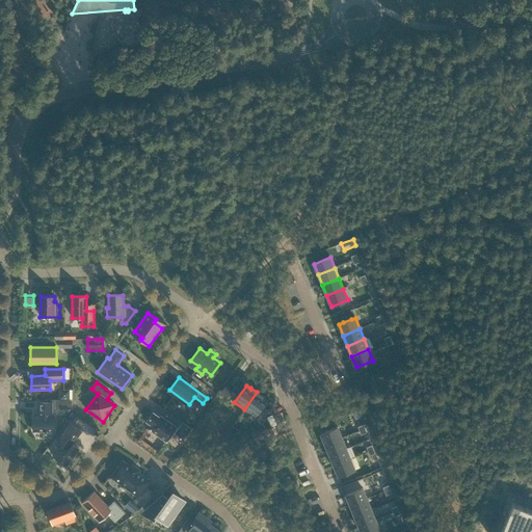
[(257,392),(244,409),(255,417),(267,400),(263,397),(257,392)]
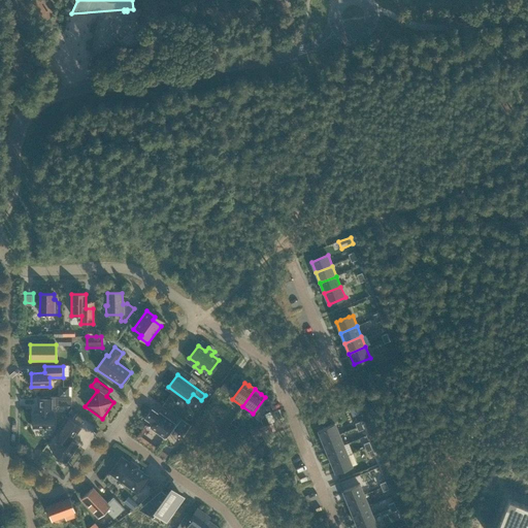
[(38,413),(35,413),(34,428),(54,428),(54,413),(51,413),(51,407),(57,407),(57,406),(71,406),(71,397),(52,397),(52,399),(38,399),(38,413)]
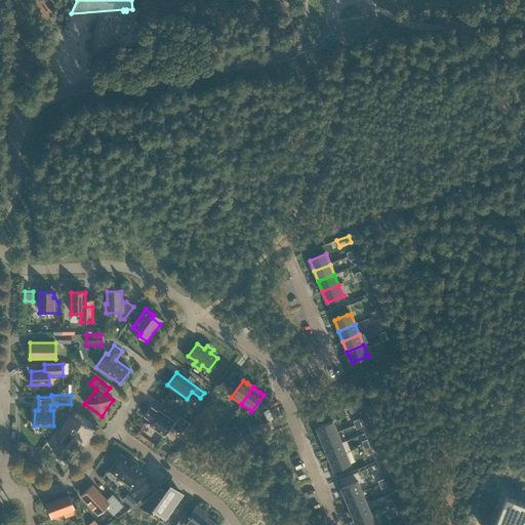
[(158,412),(151,407),(145,416),(152,421),(149,425),(164,436),(174,422),(159,411),(158,412)]
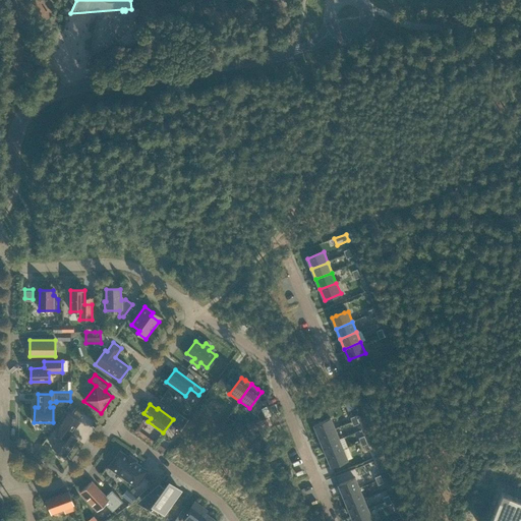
[(60,436),(52,448),(64,457),(76,440),(70,435),(79,422),(68,414),(55,432),(60,436)]
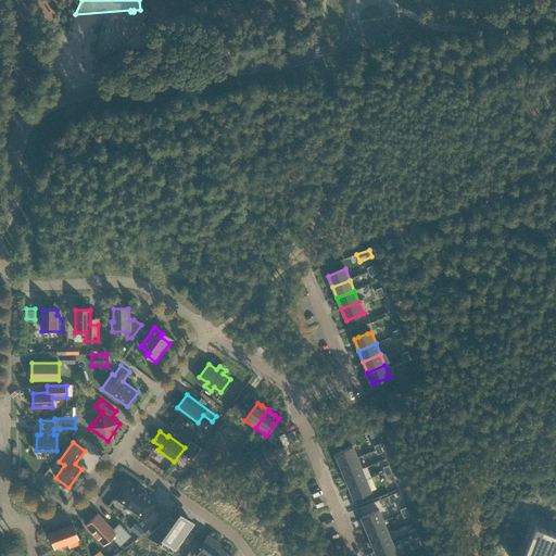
[(191,442),(184,453),(192,459),(200,449),(191,442)]
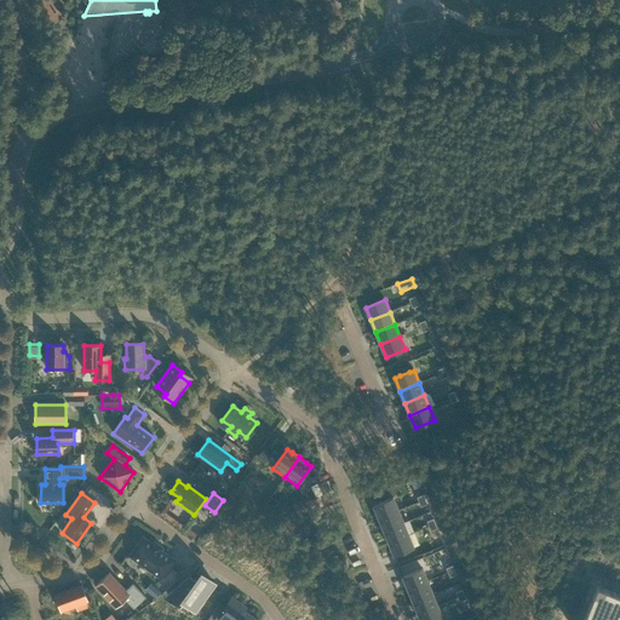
[(394,498),(374,506),(379,518),(399,511),(394,498)]
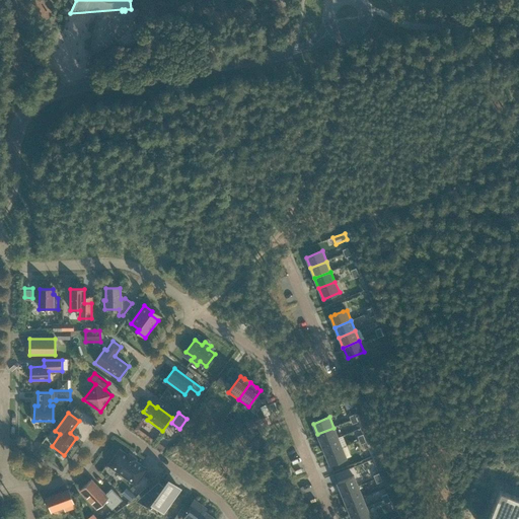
[(261,419),(246,424),(249,432),(264,427),(261,419)]
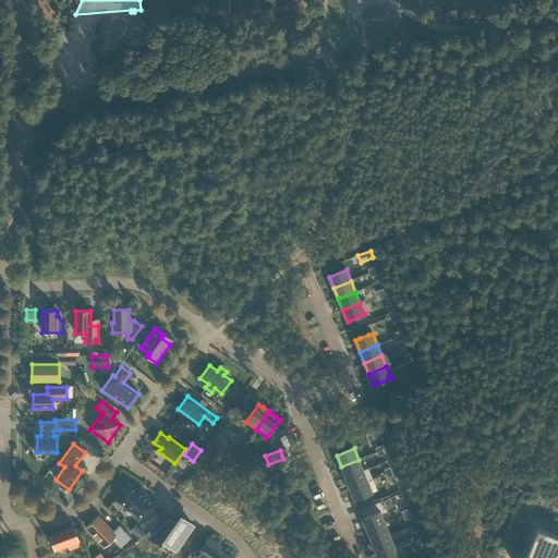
[(359,460),(341,466),(346,477),(363,471),(359,460)]
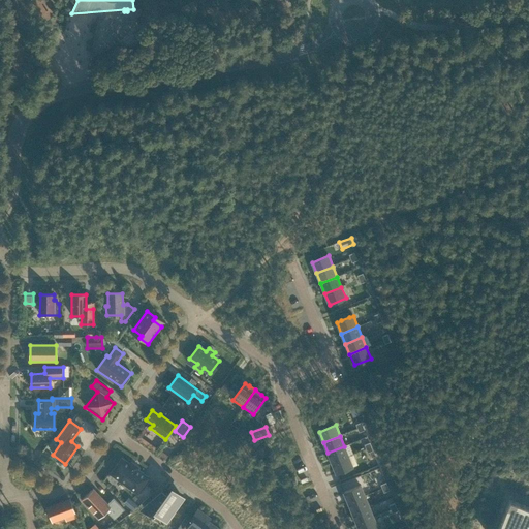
[(344,446),(328,453),(332,463),(348,457),(344,446)]
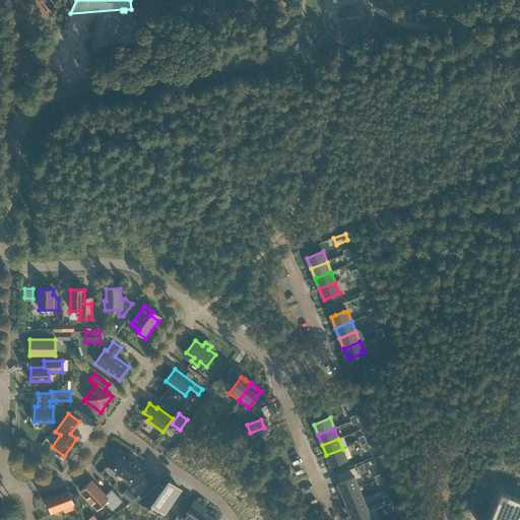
[(35,452),(38,447),(30,441),(26,447),(35,452)]
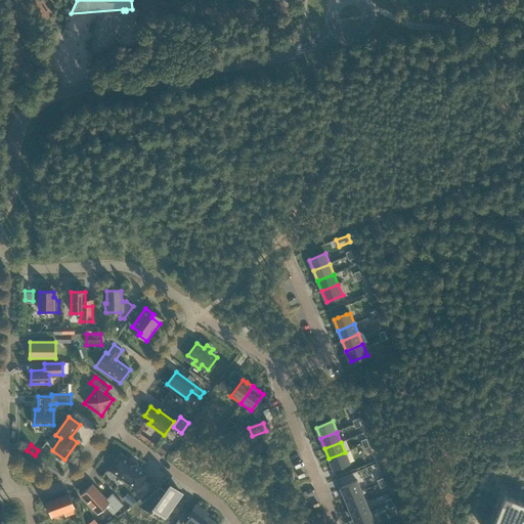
[(345,452),(329,459),(333,470),(349,463),(345,452)]
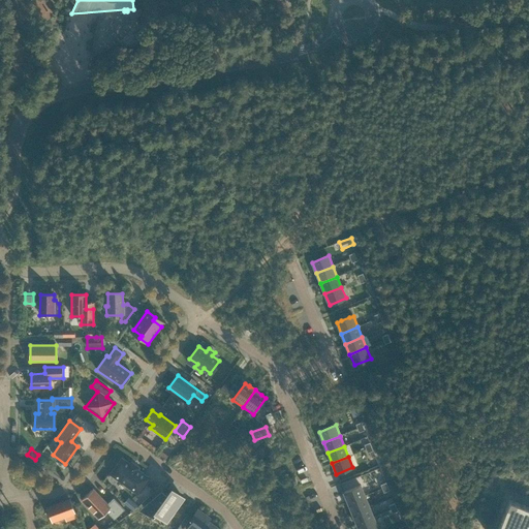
[(143,474),(122,460),(113,472),(121,478),(119,480),(138,494),(146,484),(139,479),(143,474)]
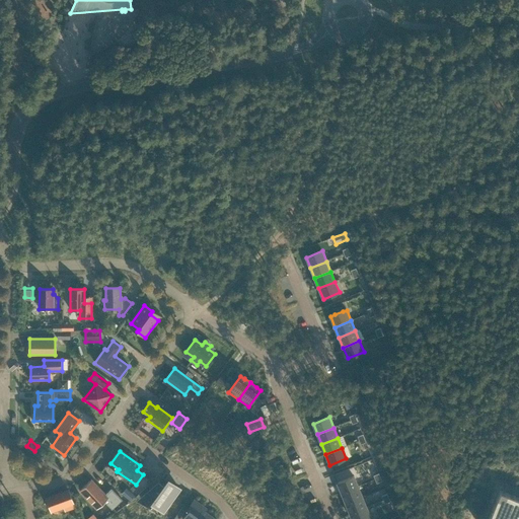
[(354,476),(338,483),(342,494),(358,487),(354,476)]
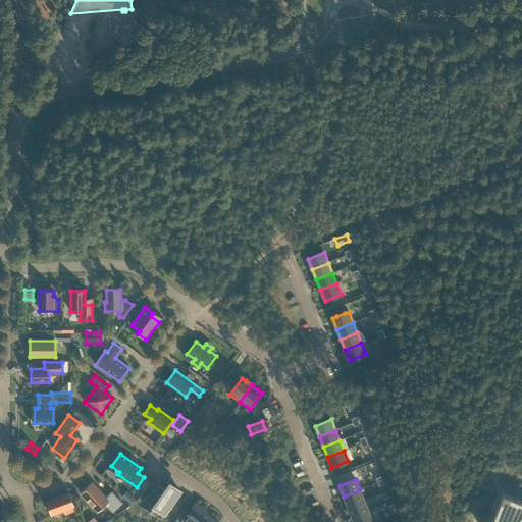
[(80,493),(98,512),(105,505),(112,513),(123,503),(112,491),(106,498),(92,482),(80,493)]
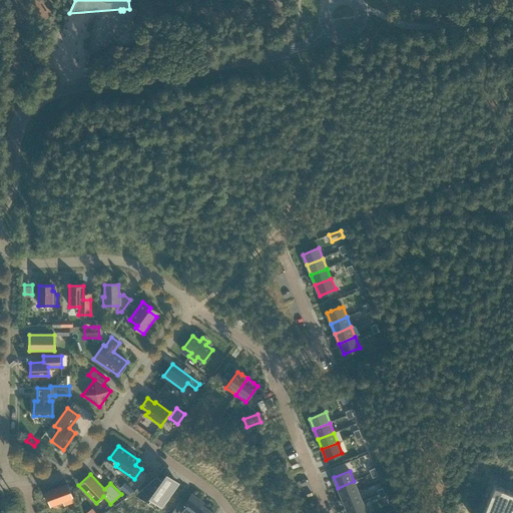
[(154,481),(141,492),(150,499),(154,494),(164,501),(177,483),(166,475),(160,485),(154,481)]
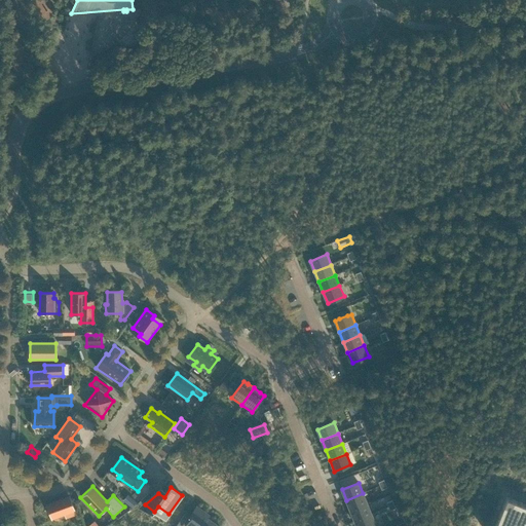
[(363,493),(346,500),(350,511),(367,503),(363,493)]
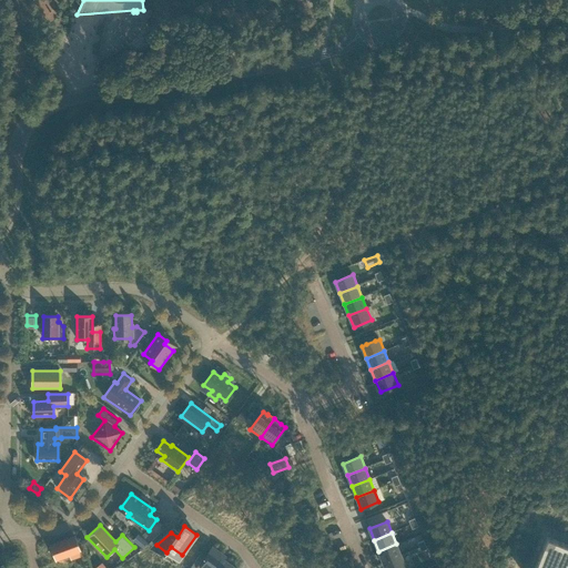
[(75,537),(51,546),(56,560),(70,556),(71,559),(82,556),(75,537)]
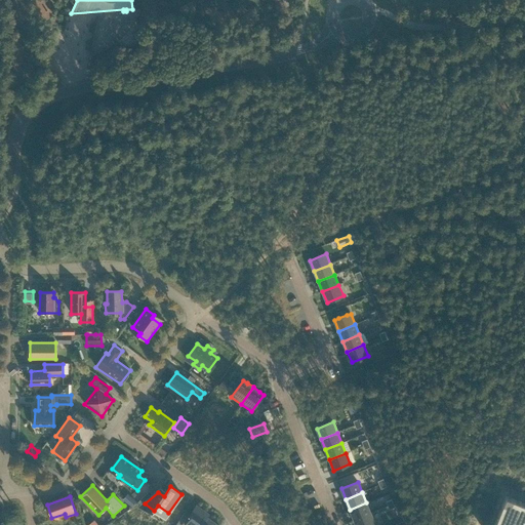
[(524,524),(524,505),(506,496),(494,524),(524,524)]
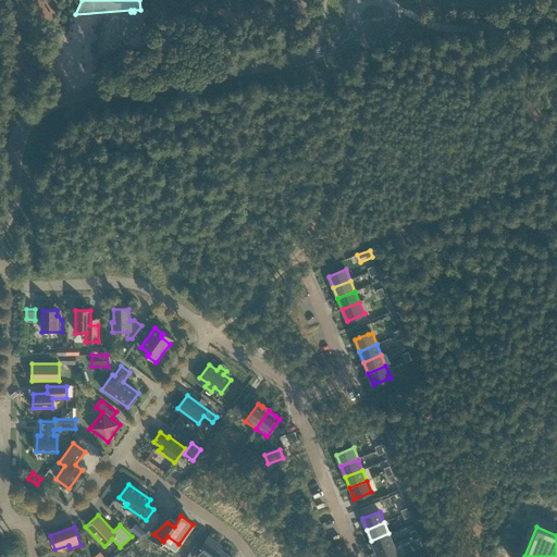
[(140,529),(135,534),(140,539),(145,532),(140,529)]
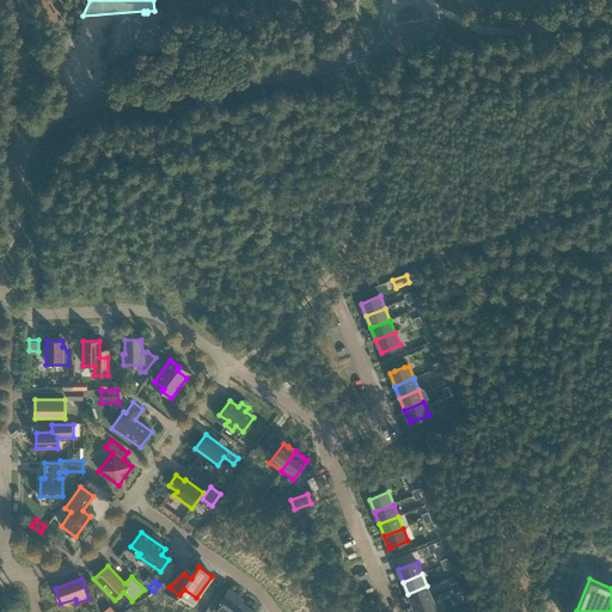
[(427,586),(408,594),(412,606),(432,598),(427,586)]
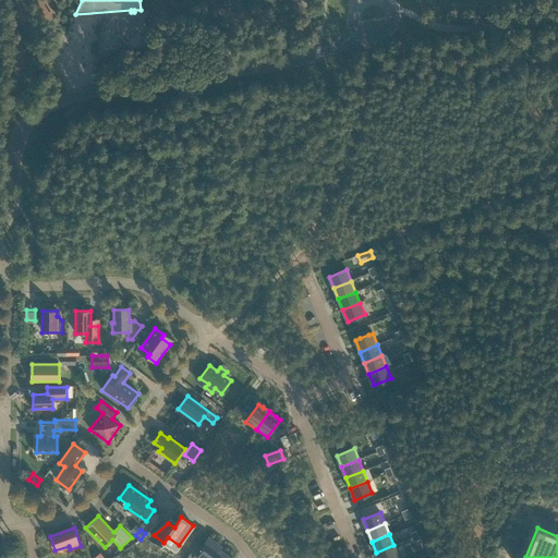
[(218,545),(209,537),(202,548),(204,550),(198,557),(199,557),(231,557),(216,547),(218,545)]
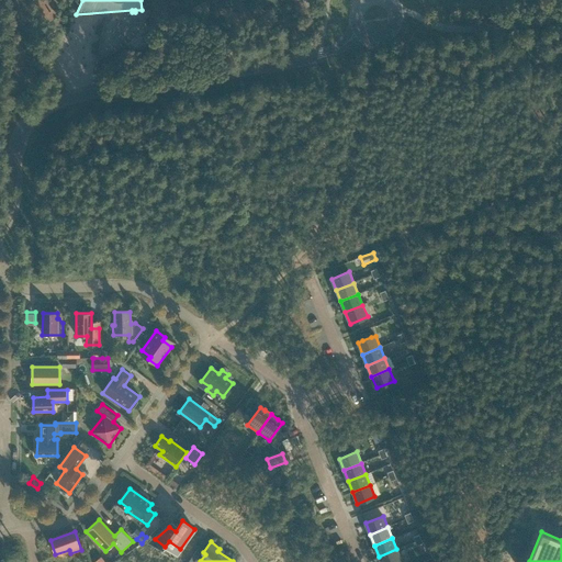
[(396,549),(379,557),(381,561),(397,561),(401,561),(396,549)]
